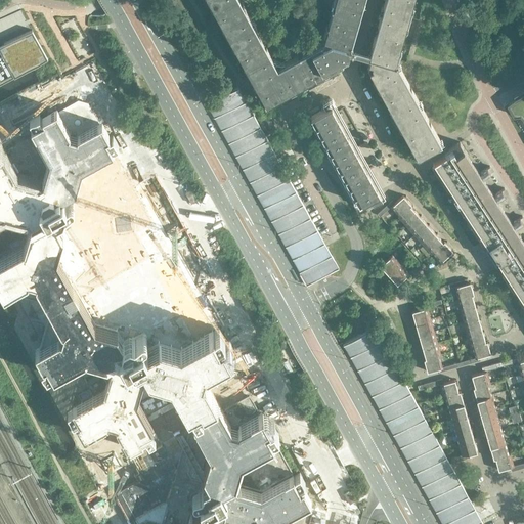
[(336,67),(335,66),(347,58),(349,50),(351,44),(363,0),(208,0),(210,4),(214,2),(217,8),(215,9),(222,22),(224,20),(227,27),(224,29),(231,43),(235,41),(238,47),(236,48),(244,60),(246,59),(249,67),(246,68),(254,83),(255,85),(258,87),(265,99),(267,98),(269,101),(291,90),(290,89),(295,86),(296,89),(300,87),(303,85),(302,81),(308,78),(309,80),(321,73),(320,71),(326,67),(329,71),(336,67)]
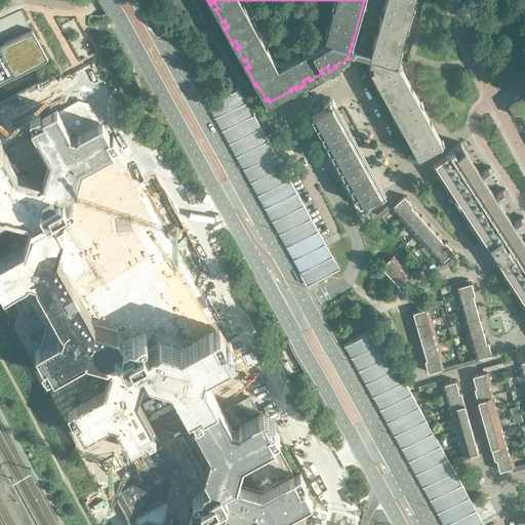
[(377,85),(381,83),(385,89),(382,90),(390,103),(392,102),(396,109),(392,110),(399,124),(403,122),(406,128),(404,129),(407,135),(411,142),(413,140),(416,147),(413,149),(417,156),(443,143),(399,64),(399,62),(399,59),(401,51),(397,50),(399,43),(402,44),(404,37),(405,31),(403,30),(405,23),(409,24),(413,9),(409,8),(411,1),(413,1),(413,0),(386,0),(371,49),(370,53),(369,55),(371,56),(368,65),(370,69),(375,77),(373,77),(377,85)]
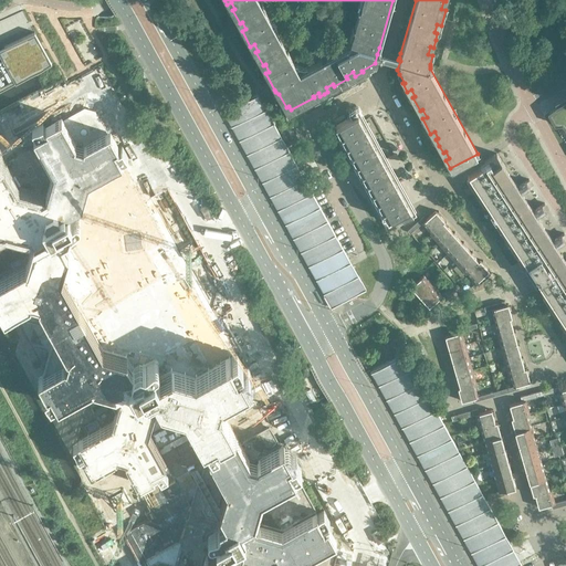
[(0,91),(39,70),(52,62),(45,51),(41,43),(35,32),(0,49),(0,91)]
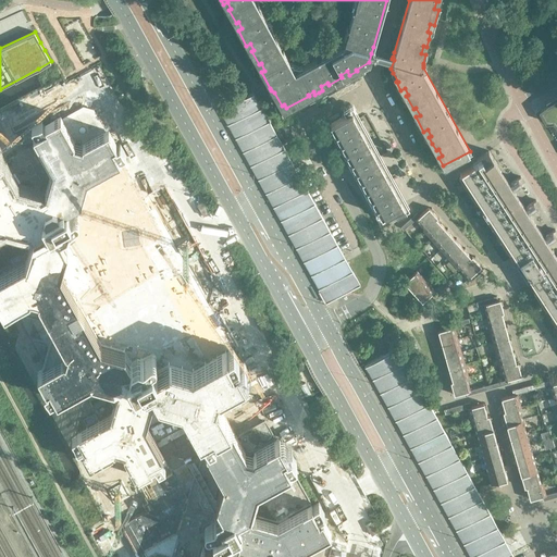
[(373,47),(371,53),(392,59),(394,52),(373,47)]
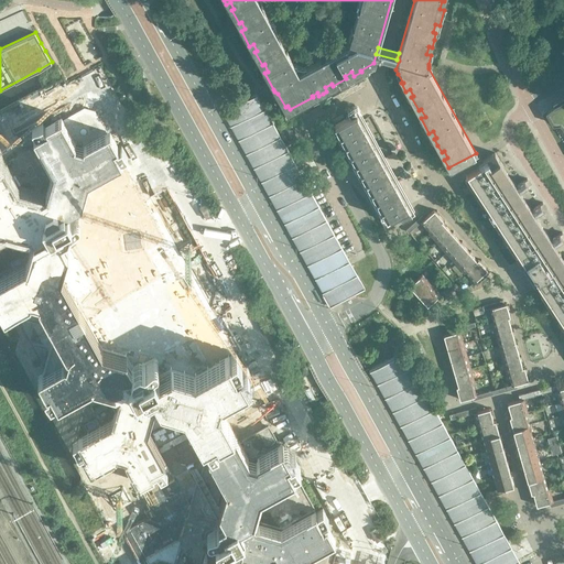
[(41,90),(45,97),(58,89),(54,83),(41,90)]
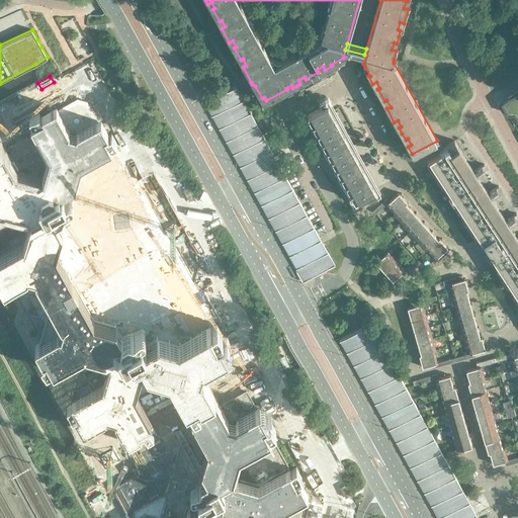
[(318,234),(290,184),(281,167),(274,156),(270,148),(236,85),(204,102),(304,282),(313,277),(321,273),(326,270),(335,265),(324,244),(318,234)]
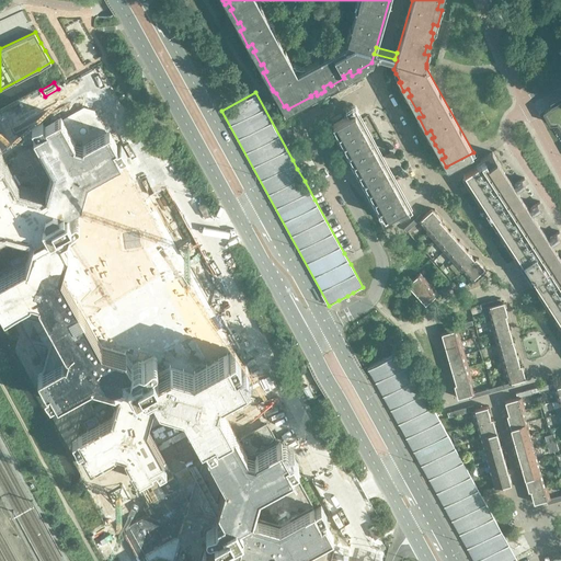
[(560,100),(553,104),(545,112),(552,124),(559,123),(560,125),(560,100)]
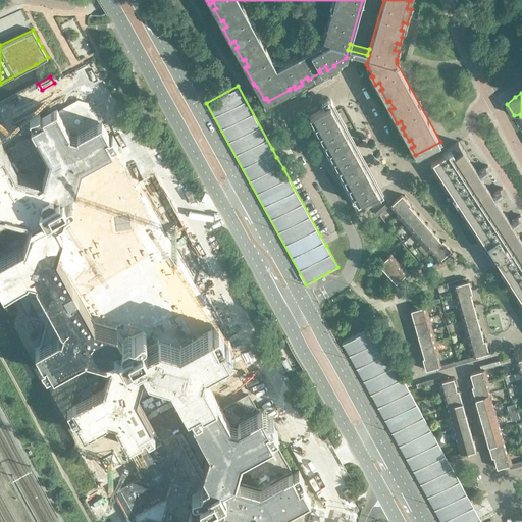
[(262,409),(258,411),(248,394),(223,408),(204,374),(202,373),(205,366),(206,367),(230,354),(221,337),(224,336),(219,326),(213,329),(212,328),(196,337),(181,310),(150,327),(105,315),(92,289),(95,291),(107,312),(139,320),(152,313),(163,316),(178,308),(186,283),(177,267),(153,260),(139,268),(117,262),(100,272),(85,267),(77,254),(87,249),(85,246),(86,245),(87,245),(87,244),(87,243),(87,242),(87,241),(86,240),(86,239),(85,239),(84,239),(83,239),(82,239),(77,232),(79,232),(79,231),(80,231),(80,230),(80,229),(80,228),(80,227),(79,226),(77,225),(76,225),(75,225),(74,225),(67,214),(63,216),(65,212),(73,207),(74,204),(73,201),(70,200),(68,201),(65,195),(72,191),(72,192),(75,190),(82,167),(103,156),(114,150),(113,148),(119,145),(113,135),(110,136),(102,120),(99,121),(90,105),(87,106),(85,106),(86,105),(85,104),(85,103),(84,103),(84,102),(83,102),(82,102),(81,102),(80,102),(79,103),(77,104),(76,104),(74,101),(74,100),(58,109),(57,107),(41,116),(40,113),(30,119),(33,124),(31,125),(48,158),(42,180),(43,181),(38,184),(37,183),(15,176),(0,149),(0,212),(5,209),(28,216),(32,222),(27,242),(0,256),(0,282),(1,285),(29,294),(46,323),(38,351),(44,361),(41,363),(47,373),(52,370),(53,372),(86,354),(95,357),(107,377),(104,387),(68,407),(69,409),(67,410),(72,420),(75,419),(84,434),(108,421),(109,419),(116,421),(115,423),(129,448),(144,439),(142,436),(145,434),(148,441),(155,437),(154,435),(164,430),(173,433),(183,449),(176,469),(170,472),(174,478),(170,492),(164,496),(167,501),(161,521),(306,521),(311,508),(307,500),(311,498),(302,482),(305,481),(299,471),(293,474),(273,438),(273,436),(278,433),(272,423),(270,425),(262,409)]
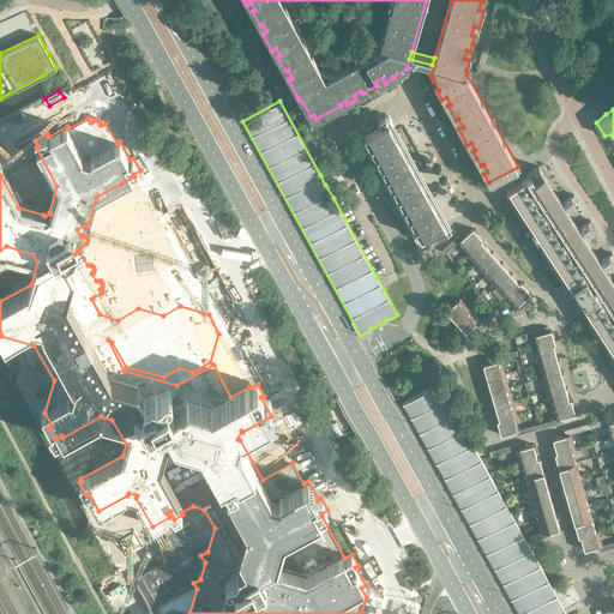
[(393,131),(389,122),(365,136),(409,216),(403,220),(419,248),(438,238),(439,241),(443,239),(451,235),(416,173),(393,131)]
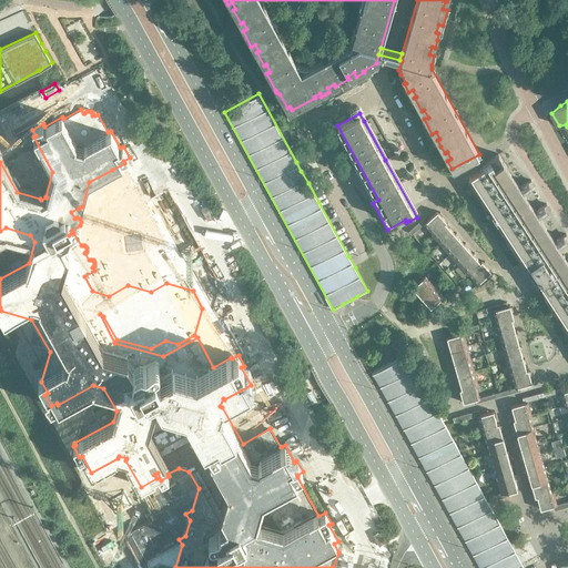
[(511,174),(508,168),(498,153),(486,162),(487,164),(470,175),(475,181),(473,182),(475,184),(476,183),(483,193),(511,174)]
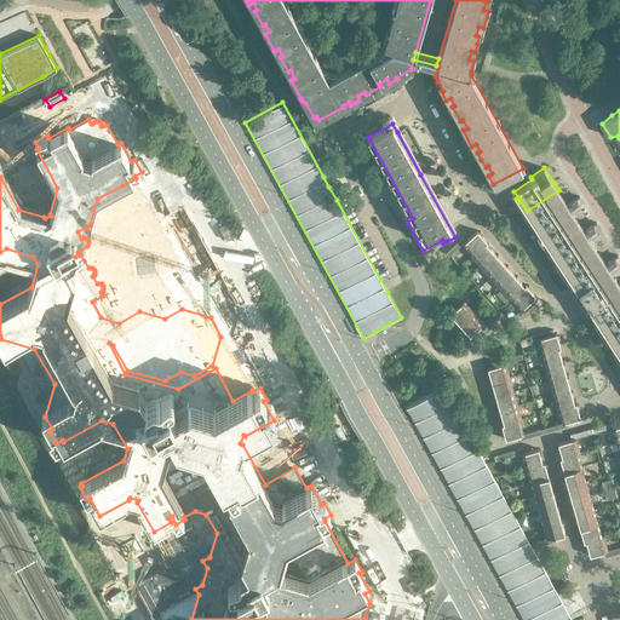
[(578,219),(573,213),(572,210),(583,201),(580,196),(568,204),(558,190),(527,211),(533,220),(532,222),(533,224),(534,224),(537,228),(535,228),(538,231),(539,230),(546,241),(578,219)]
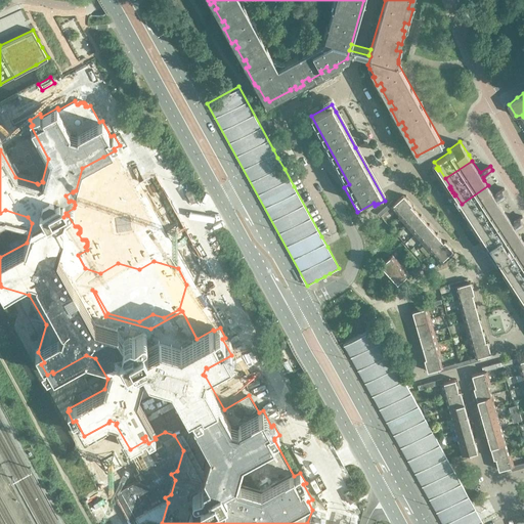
[(505,211),(500,205),(497,199),(507,192),(505,188),(494,194),(488,185),(462,204),(467,212),(466,213),(467,215),(468,214),(470,217),(469,218),(471,220),(472,220),(477,228),(505,211)]
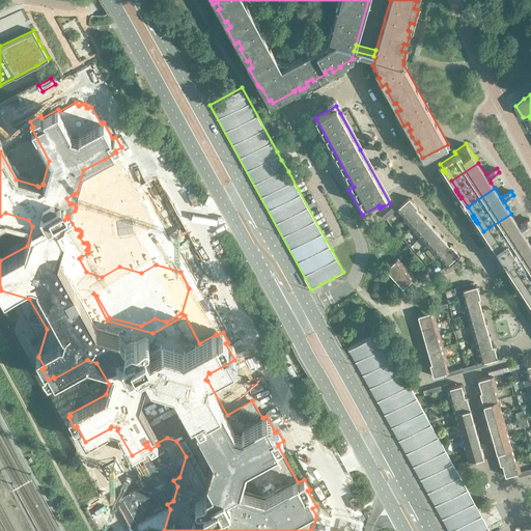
[(406,218),(416,208),(418,207),(409,197),(400,205),(397,202),(382,216),(385,219),(397,208),(406,218)]
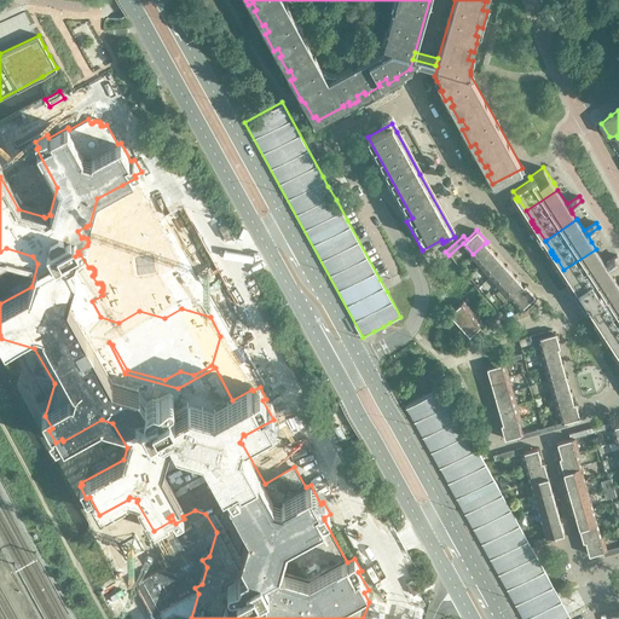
[(481,266),(495,254),(485,243),(473,254),(470,255),(481,266)]
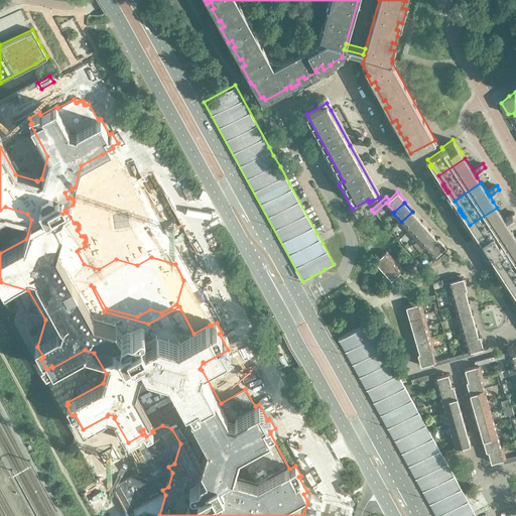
[(515,236),(513,232),(507,224),(515,217),(515,215),(514,213),(504,219),(497,208),(470,225),(476,233),(474,234),(476,236),(477,235),(486,248),(495,263),(494,264),(495,266),(497,265),(502,274),(515,264),(515,236)]
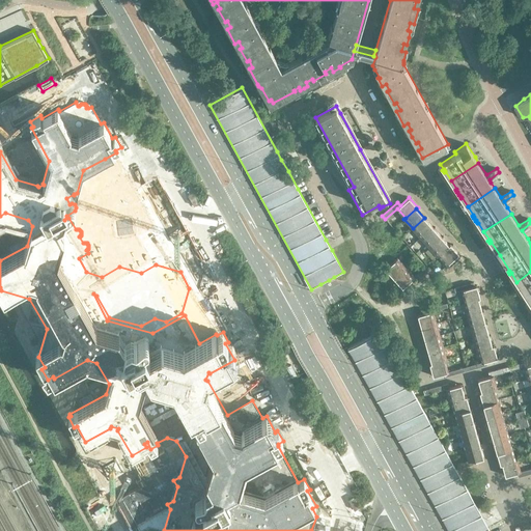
[(421,238),(432,226),(424,218),(413,228),(421,238)]
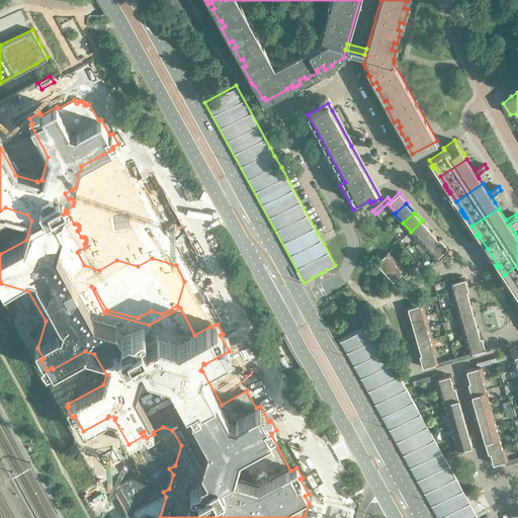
[(419,241),(430,230),(422,221),(411,232),(419,241)]
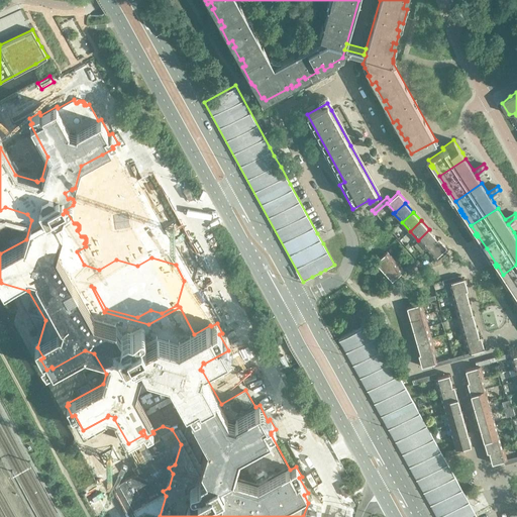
[(437,238),(429,229),(418,240),(426,249),(427,248),(427,247),(437,238)]
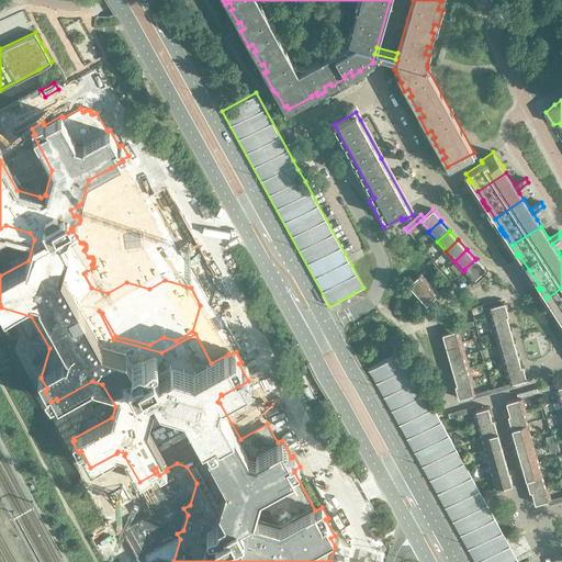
[(484,270),(486,268),(476,258),(475,259),(464,269),(464,270),(473,280),(484,270)]
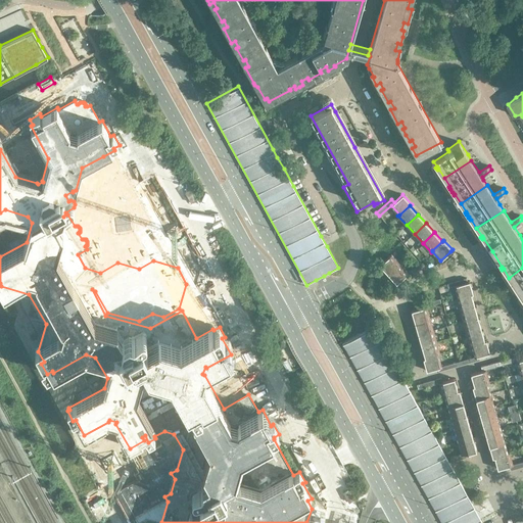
[(438,267),(447,258),(454,253),(450,251),(440,260),(436,265),(438,267)]
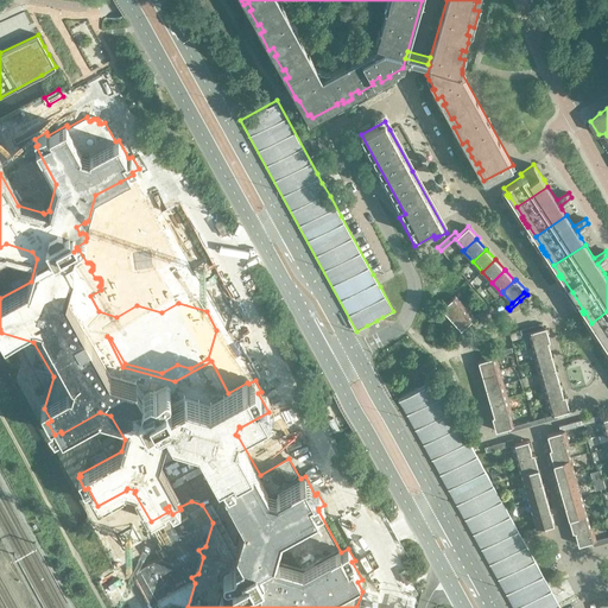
[(451,318),(464,306),(455,296),(442,308),(451,318)]
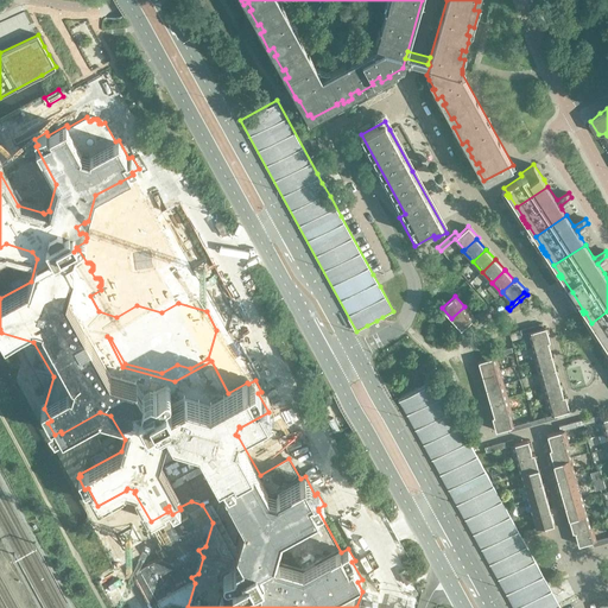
[(481,317),(491,309),(488,305),(479,314),(481,317)]
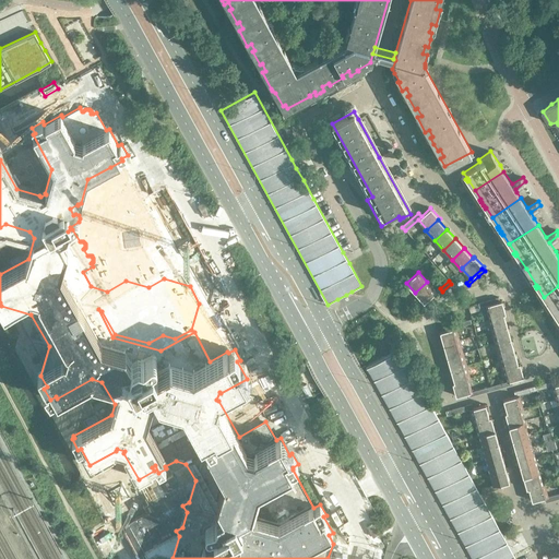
[(424,302),(437,292),(427,282),(415,293),(424,302)]
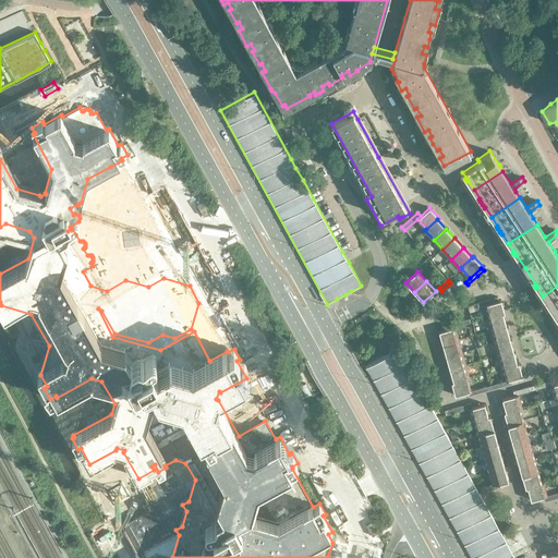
[(557,286),(543,296),(549,305),(547,306),(549,308),(550,307),(553,311),(552,312),(552,313),(553,315),(555,314),(557,319),(557,286)]
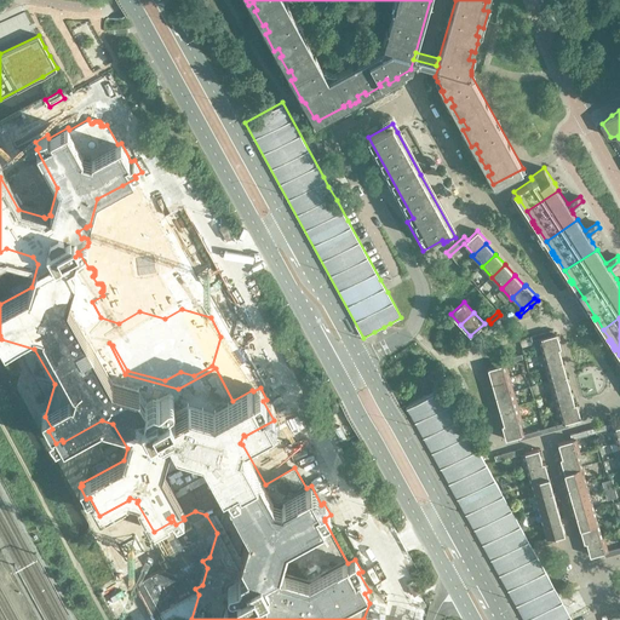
[(539,338),(554,334),(552,329),(530,336),(532,340),(539,338)]
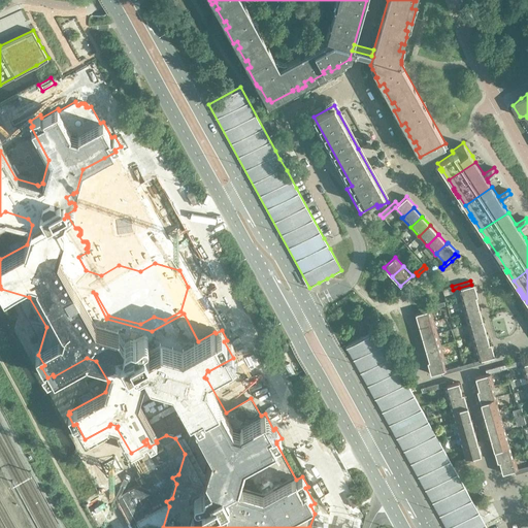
[(474,284),(471,285),(459,288),(462,300),(475,296),(477,296),(474,284)]
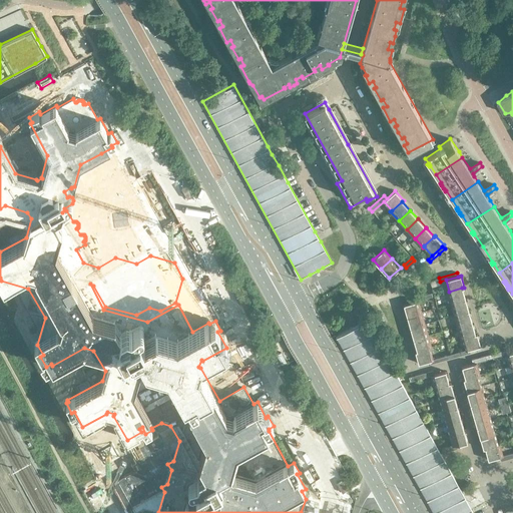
[(466,300),(462,288),(449,292),(447,293),(451,304),(466,300)]
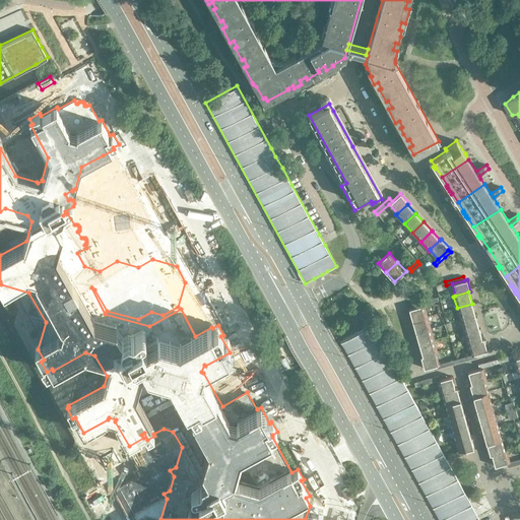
[(475,315),(472,304),(457,308),(460,320),(475,315)]
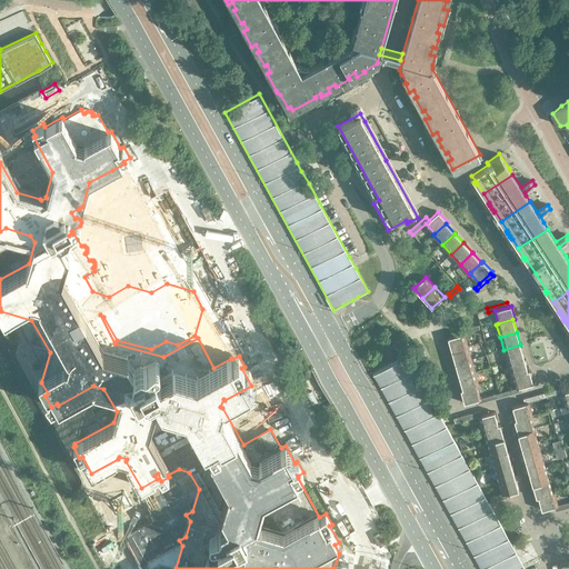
[(468,346),(465,333),(448,338),(451,351),(468,346)]
